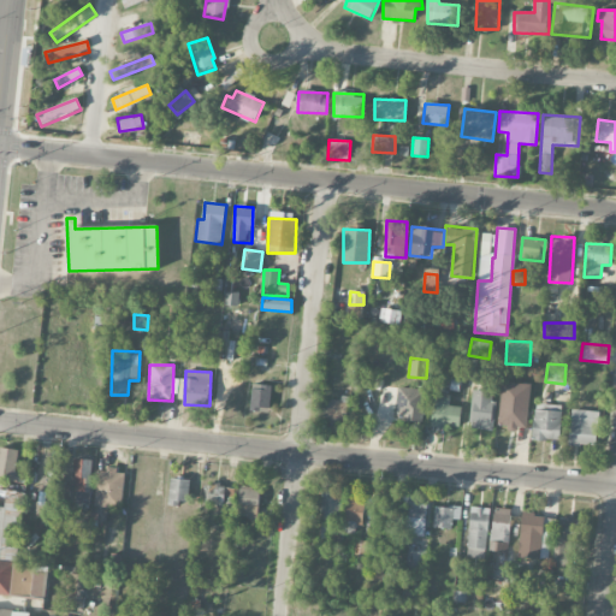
[(498,428),(528,430),(529,384),(501,383),(498,428)]
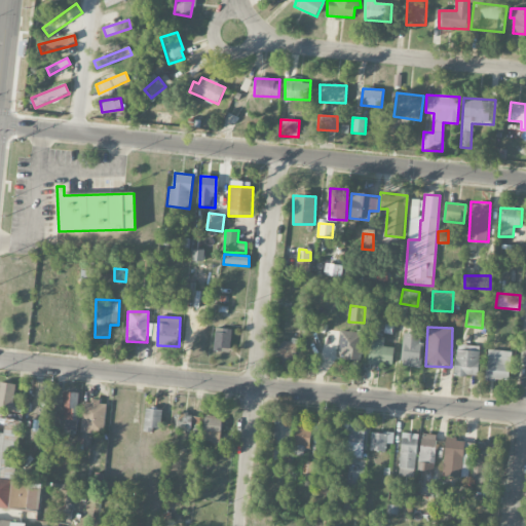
[(214,351),(230,351),(231,329),(215,329),(214,351)]
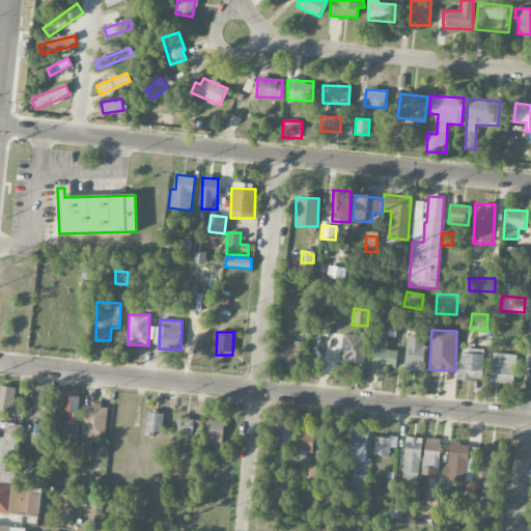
[(341,361),(364,364),(367,335),(344,333),(341,361)]
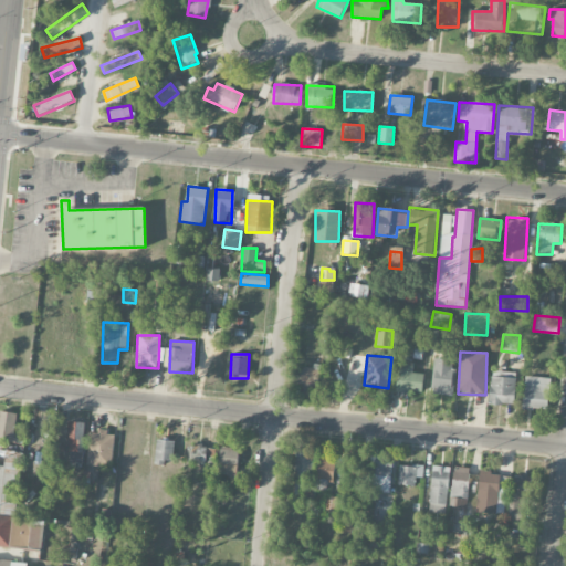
[(453,359),(433,359),(432,395),(452,395),(453,359)]
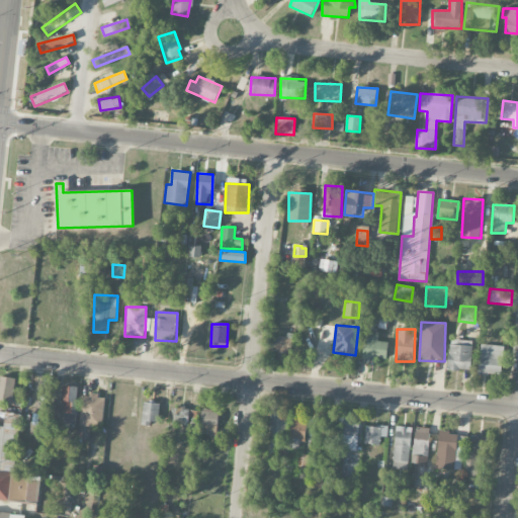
[(365,332),(362,357),(385,360),(389,342),(377,341),(378,334),(365,332)]
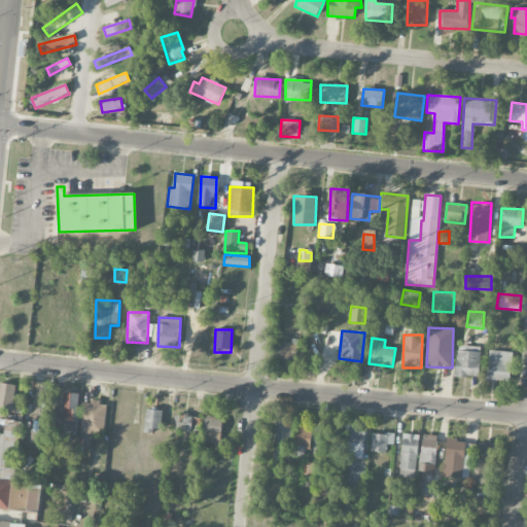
[(296,360),(299,342),(280,340),(278,357),(296,360)]
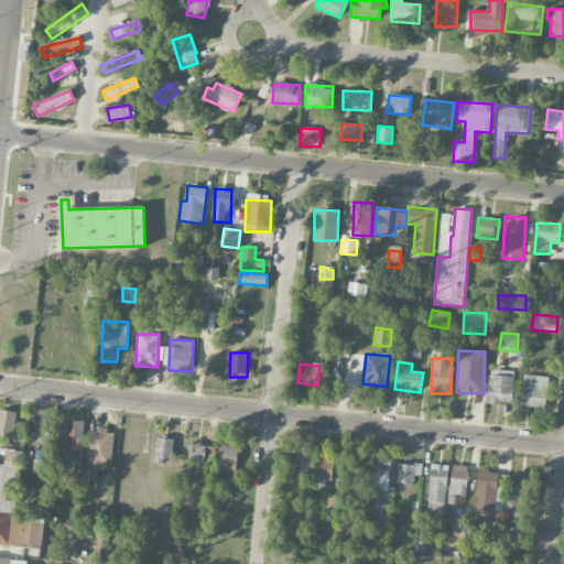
[(513,370),(489,370),(488,402),(512,403),(513,370)]
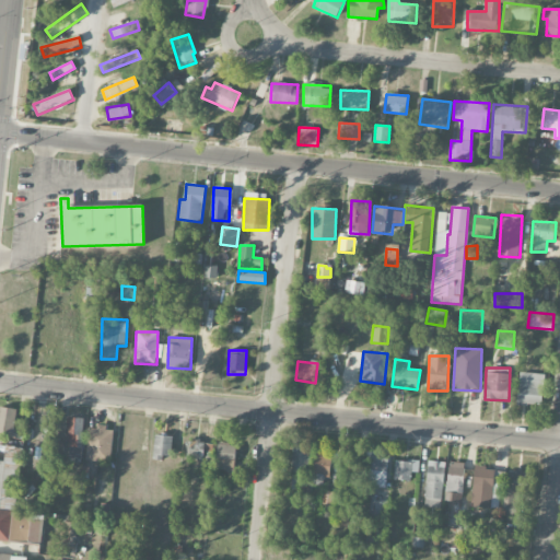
[(516,403),(541,406),(546,374),(521,371),(516,403)]
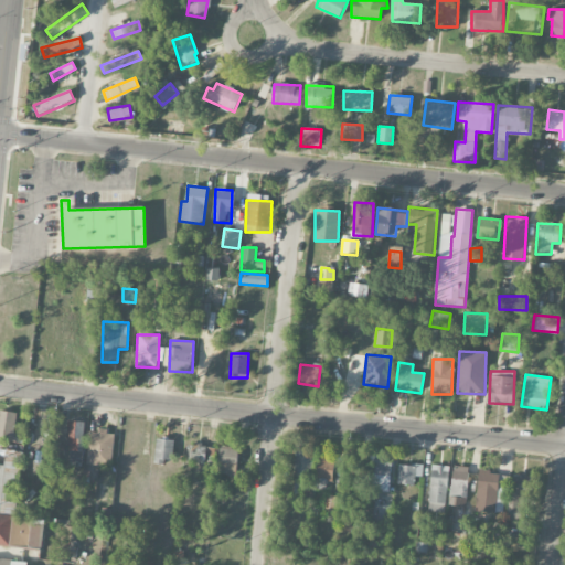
[(21,434),(14,433),(17,413),(0,411),(0,439),(20,443),(21,434)]
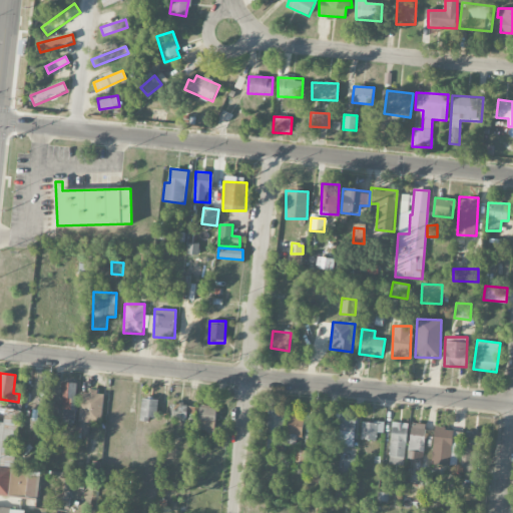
[(75,419),(76,383),(62,382),(61,419),(75,419)]
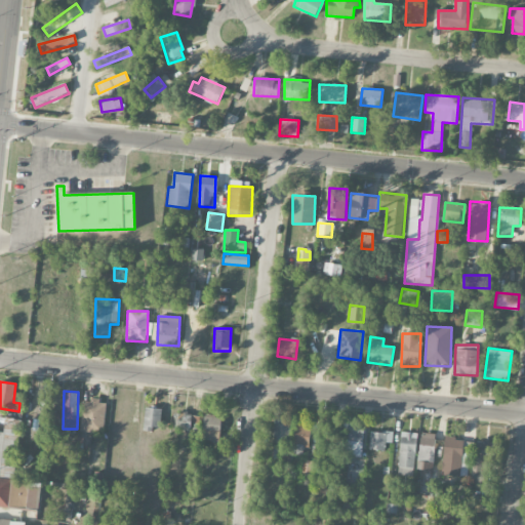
[(106,401),(82,400),(81,432),(104,433),(106,401)]
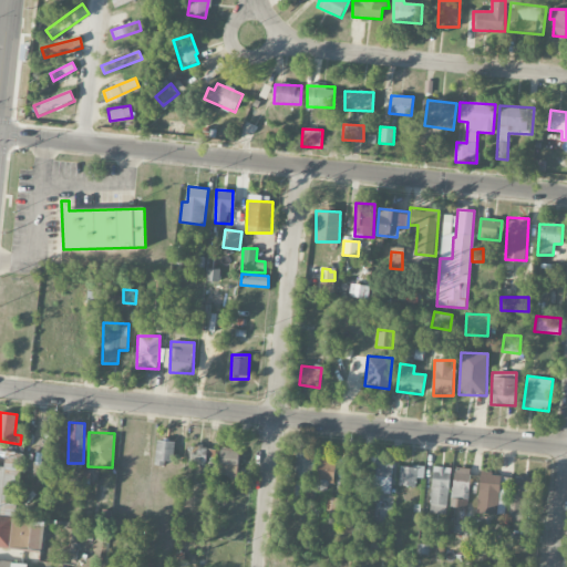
[(155,463),(174,464),(174,441),(156,441),(155,463)]
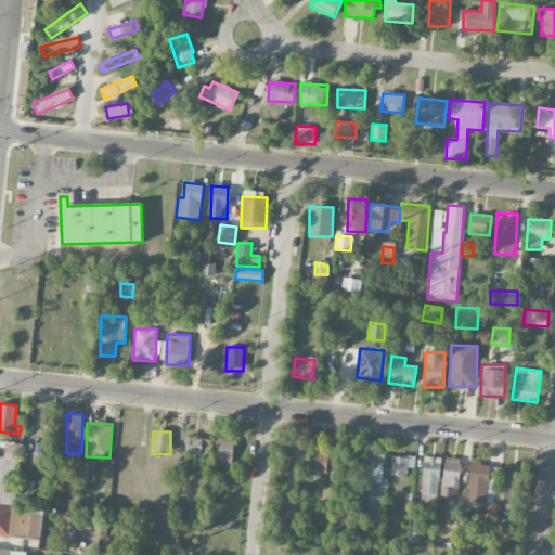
[(184,455),(203,455),(204,438),(184,437),(184,455)]
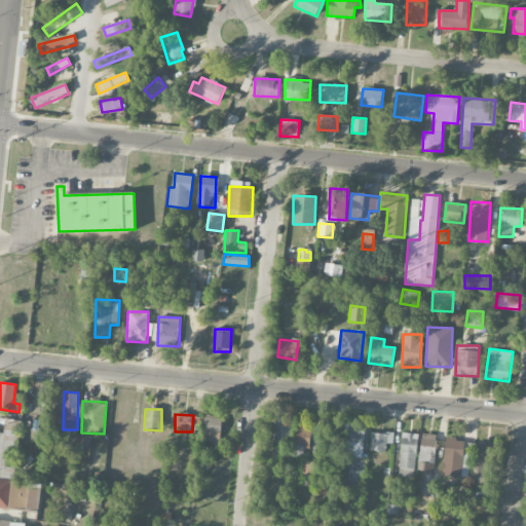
[(221,442),(222,417),(204,416),(203,441),(221,442)]
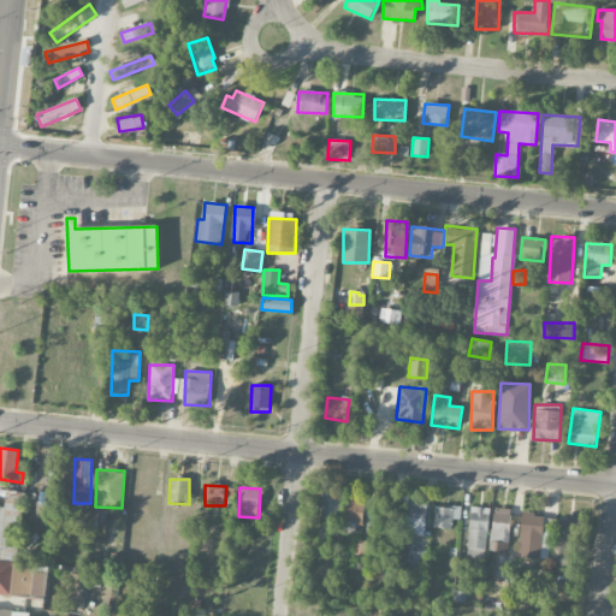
[(0,507),(0,558),(18,561),(23,492),(6,491),(5,508),(0,507)]
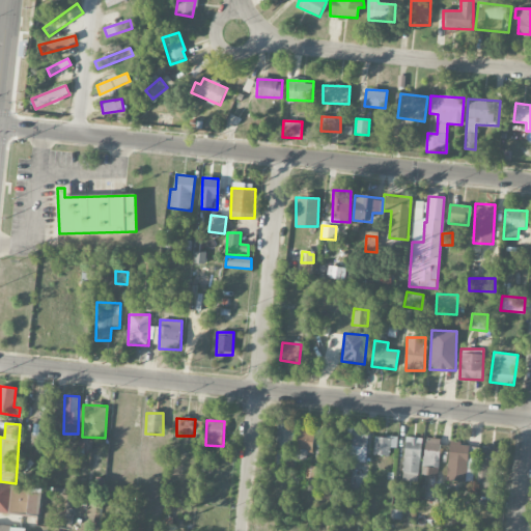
[(284,450),(292,450),(294,425),(277,425),(276,462),(284,462),(284,450)]
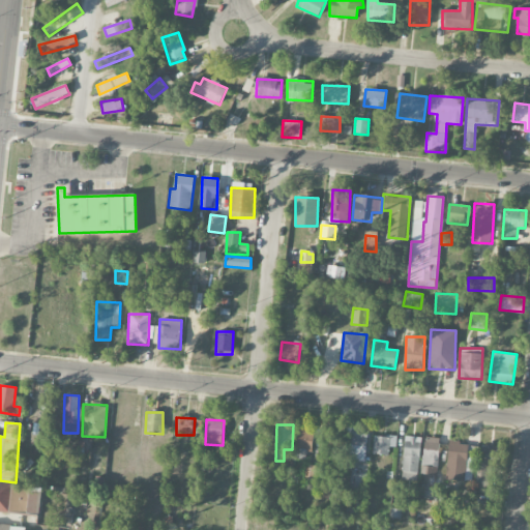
[(312,451),(315,428),(298,427),(296,450),(312,451)]
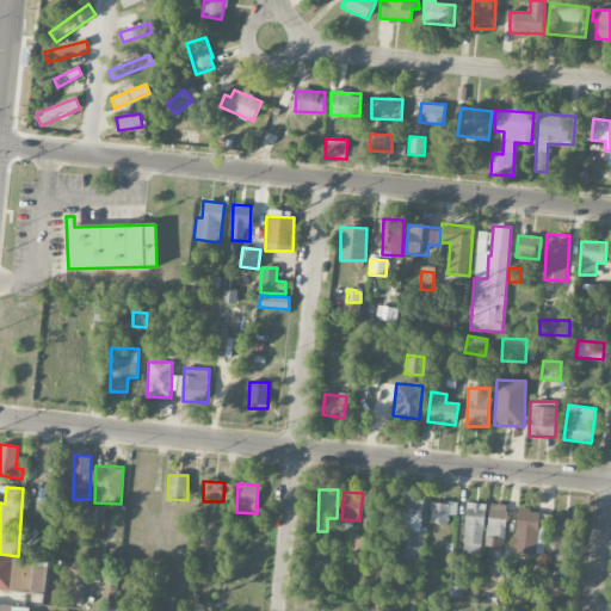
[(420,532),(424,501),(405,499),(401,530),(420,532)]
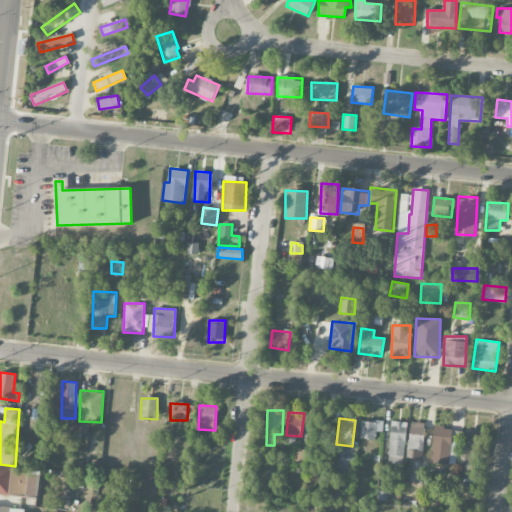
[(376,440),(376,432),(383,432),(383,422),(361,421),(360,439),(376,440)]
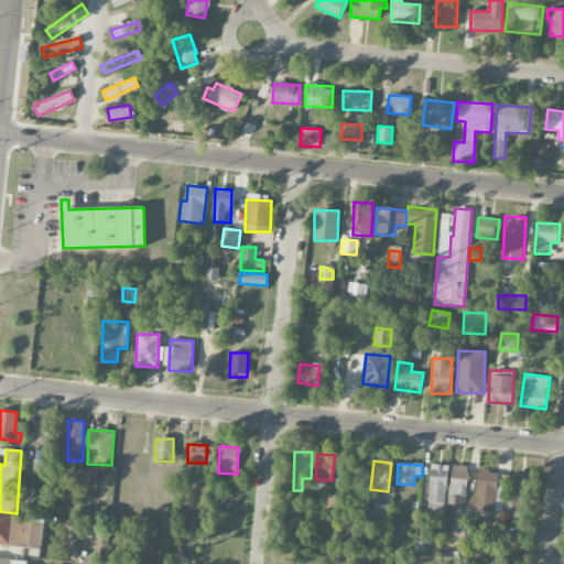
[(446,511),(447,465),(430,464),(429,511),(446,511)]
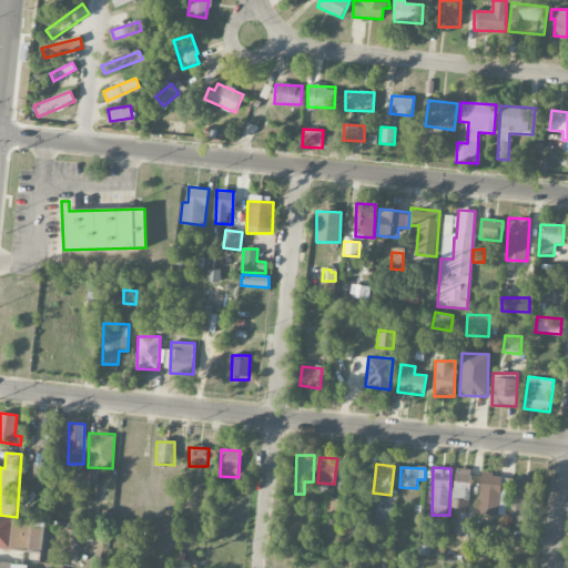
[(470,469),(454,468),(453,508),(468,509),(470,469)]
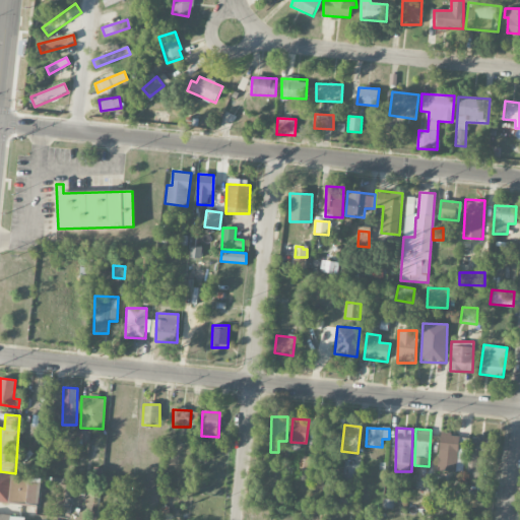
[(463,472),(467,437),(441,434),(438,470),(463,472)]
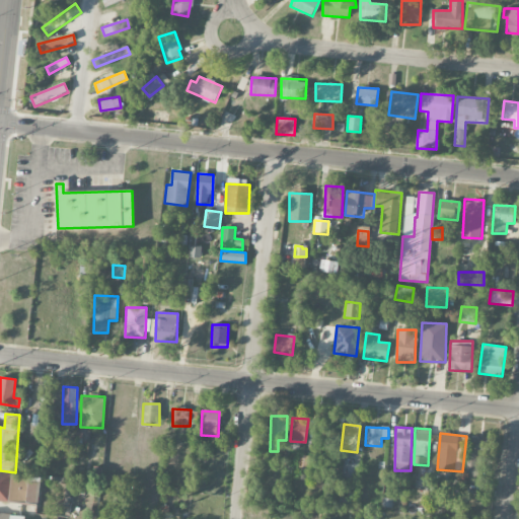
[(467,476),(482,477),(484,456),(494,457),(496,436),(470,434),(467,476)]
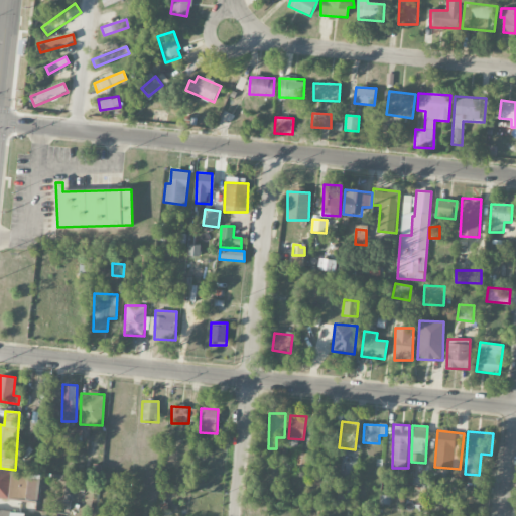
[(341,477),(357,478),(358,462),(341,461),(341,477)]
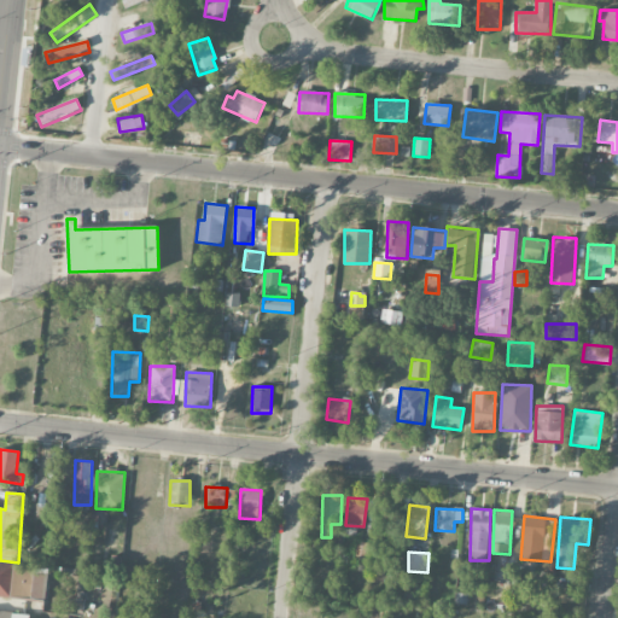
[(48,569),(0,563),(0,595),(45,601),(48,569)]
